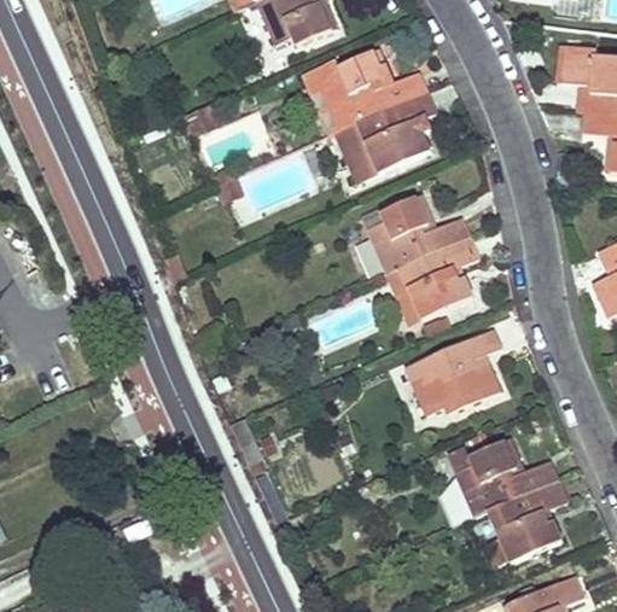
[(256,0),(274,41),(291,34),(295,42),(337,24),(327,0),(318,0),(313,3),(312,0),(256,0)]
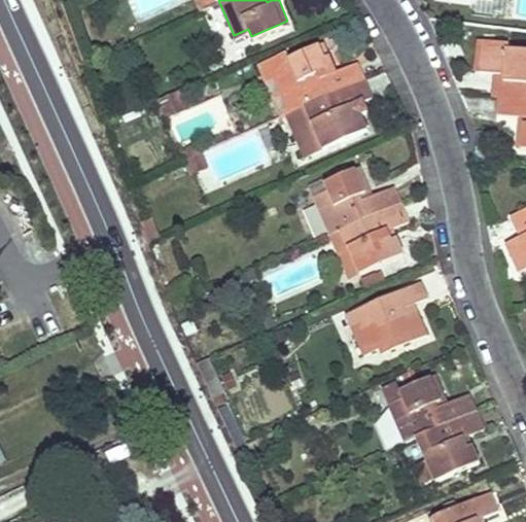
[(511,41),(482,36),(478,36),(474,68),(479,68),(494,70),(505,71),(505,77),(493,76),(492,94),(498,95),(525,98),(525,47),(510,46),(511,41)]
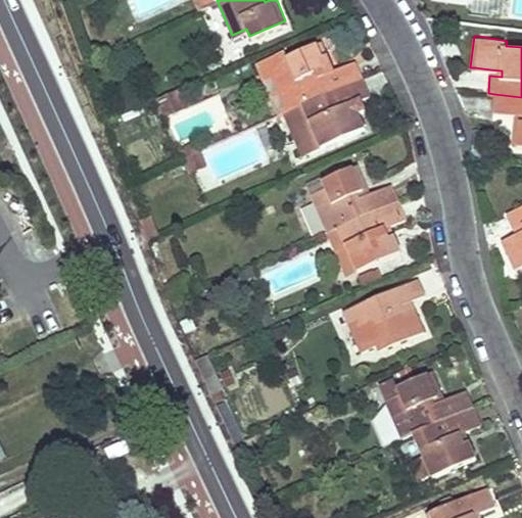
[(288,61),(274,67),(290,106),(300,101),(305,99),(362,75),(356,58),(334,68),(323,73),(320,66),(331,61),(321,39),(284,53),(288,61)]
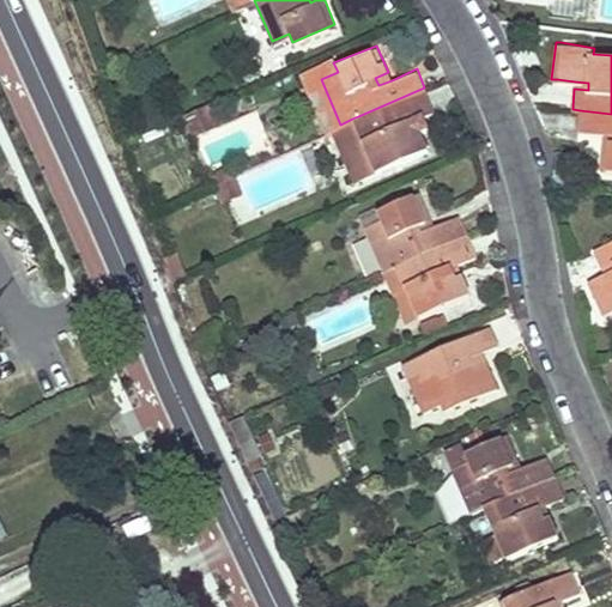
[(338,72),(333,62),(331,56),(297,71),(323,132),(332,127),(340,125),(321,79),(338,72)]
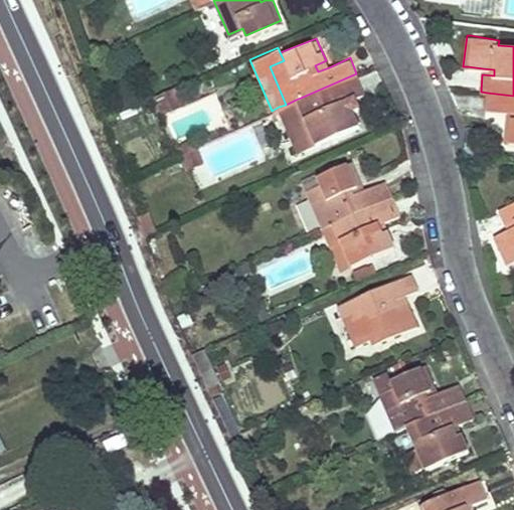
[(326,60),(315,65),(318,71),(329,67),(326,60)]
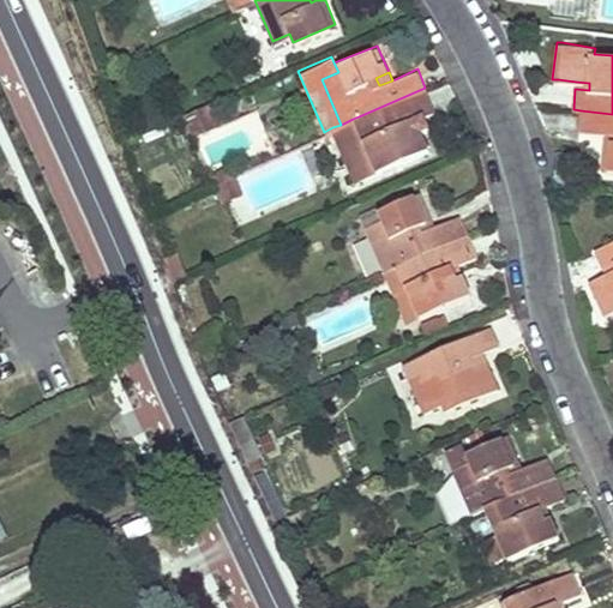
[(425,88),(359,116),(367,136),(361,138),(374,170),(430,148),(420,128),(414,130),(409,120),(415,116),(434,109),(425,88)]
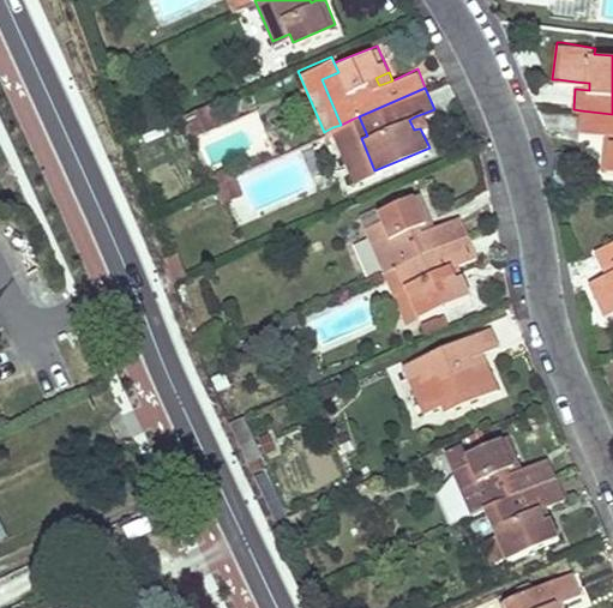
[(205,100),(181,110),(191,132),(215,122),(205,100)]
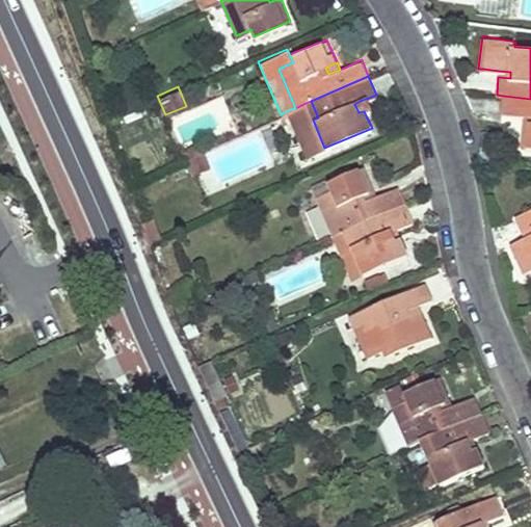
[(530,99),(503,96),(501,112),(525,115),(530,116),(530,123),(524,122),(521,147),(530,148),(530,99)]
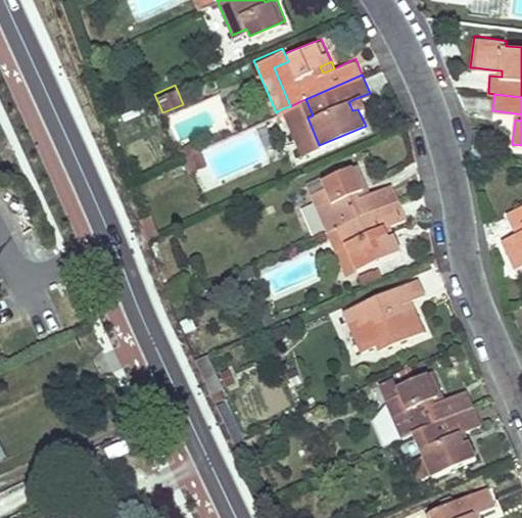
[(319,145),(307,118),(313,115),(305,99),(300,101),(290,106),(283,108),(302,152),(319,145)]
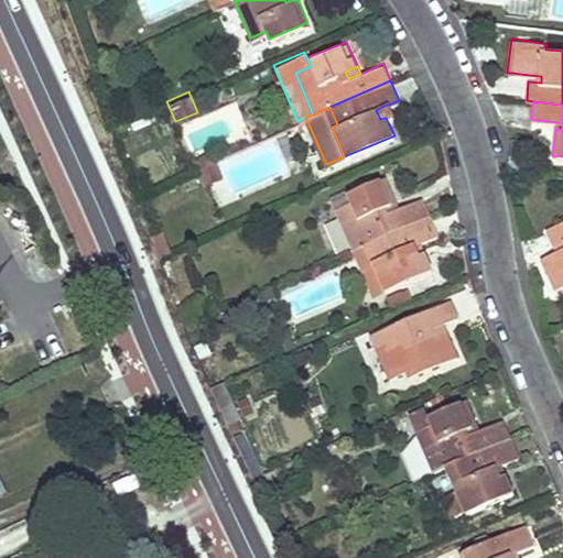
[(386,118),(381,107),(376,110),(380,119),(386,118)]
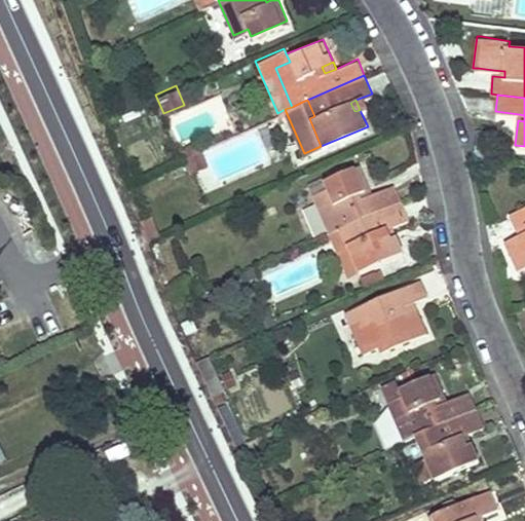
[(137,106),(121,113),(123,118),(139,111),(137,106)]
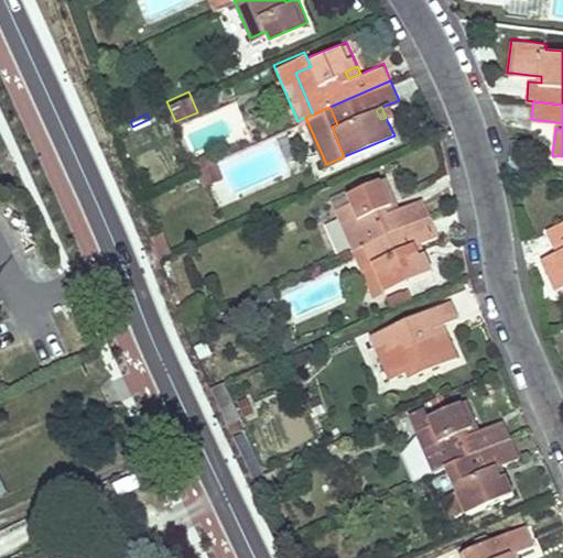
[(193,156),(197,164),(214,157),(209,149),(193,156)]
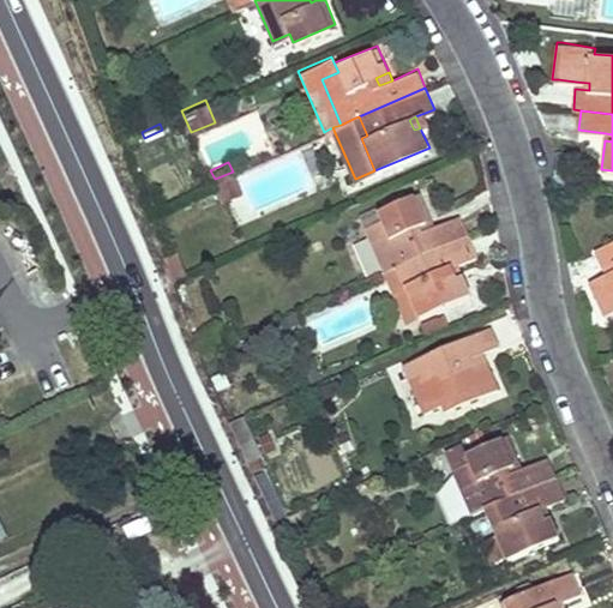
[(233,172),(215,179),(222,197),(240,190),(233,172)]
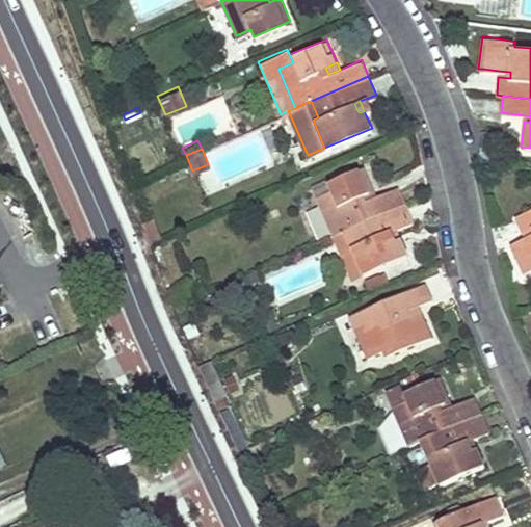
[(329,188),(315,194),(332,233),(333,232),(334,232),(348,226),(404,201),(397,186),(376,195),(364,201),(361,193),(373,187),(363,164),(326,180),(329,188)]
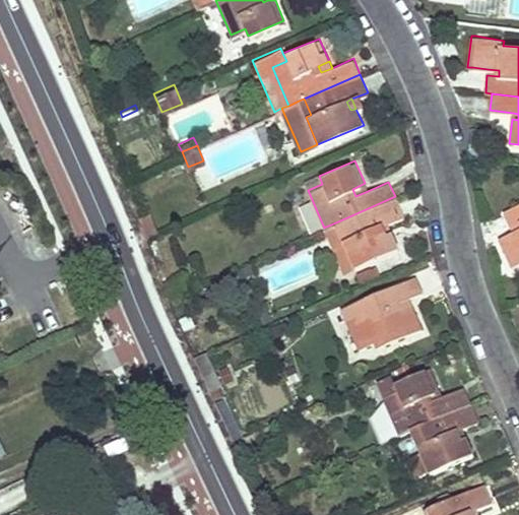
[(368,191),(365,183),(352,189),(355,196),(368,191)]
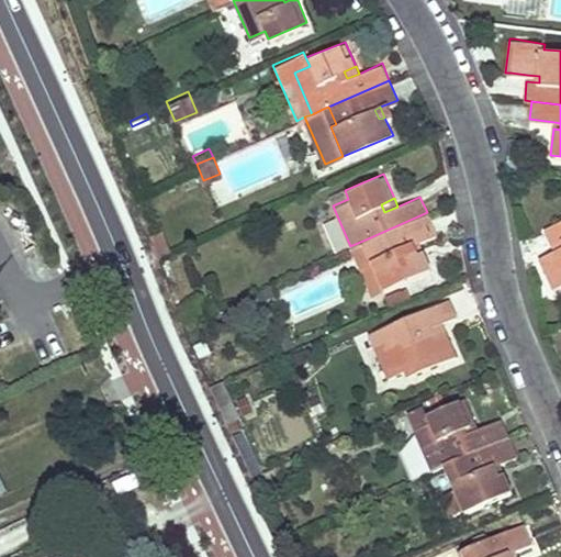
[(351,245),(360,265),(370,260),(383,289),(432,268),(423,249),(416,252),(412,241),(418,238),(435,231),(427,212),(368,238),(352,245),(351,245)]
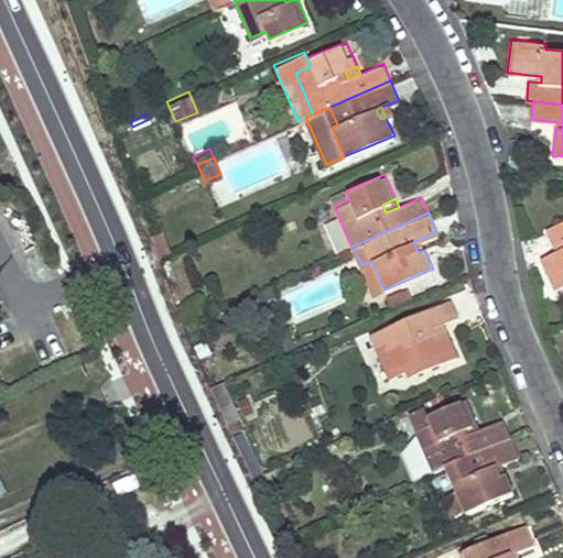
[(562,217),(544,226),(552,243),(562,237),(562,245),(554,250),(540,255),(555,287),(562,284),(562,217)]
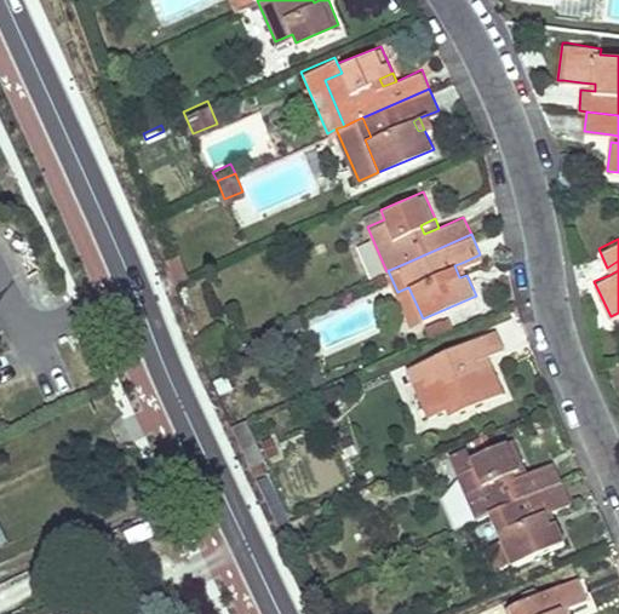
[(618,270),(618,260),(607,268),(609,275),(618,270)]
